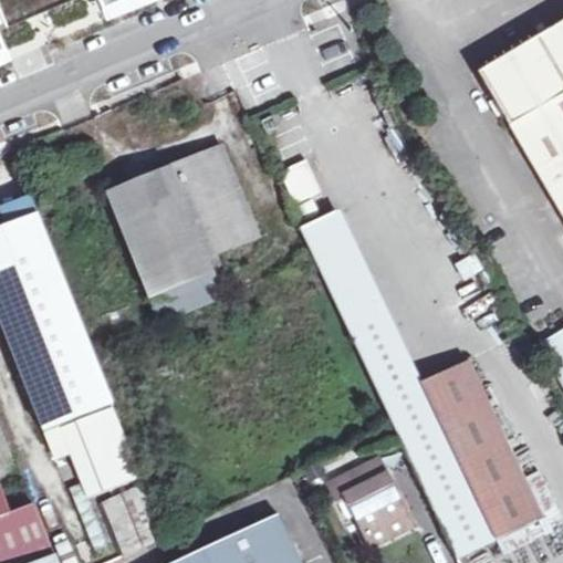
[(0,21),(50,0),(0,0),(0,21)]
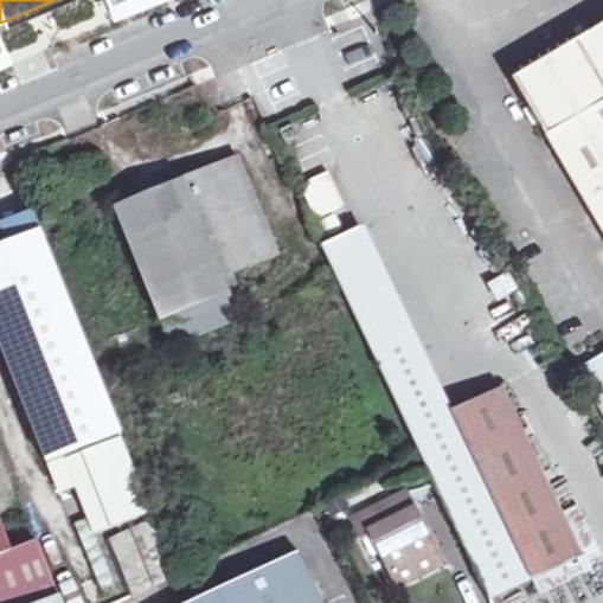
[(536,116),(602,230),(602,23),(513,75),(527,101),(520,104),(530,120),(536,116)]
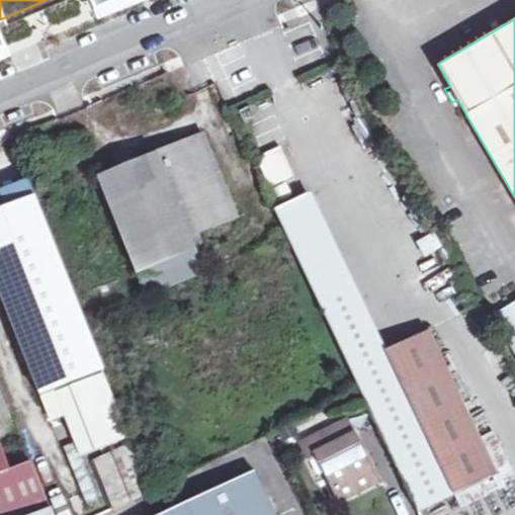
[(192,248),(187,234),(233,215),(200,136),(97,177),(137,271),(192,248)]
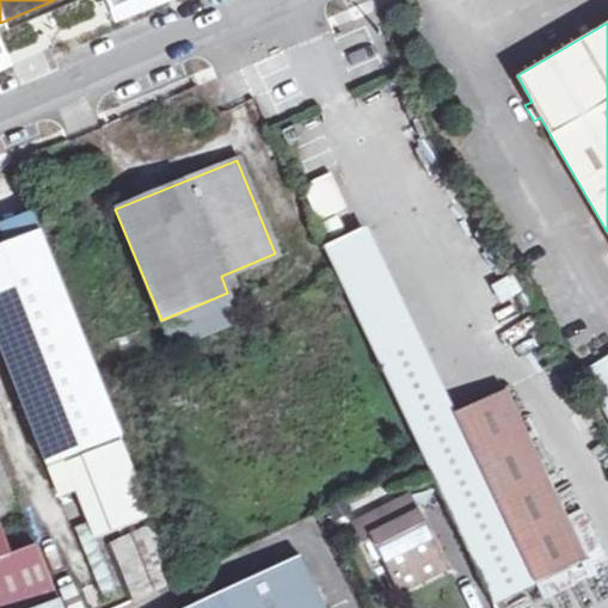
[(300,184),(317,221),(347,207),(330,170),(300,184)]
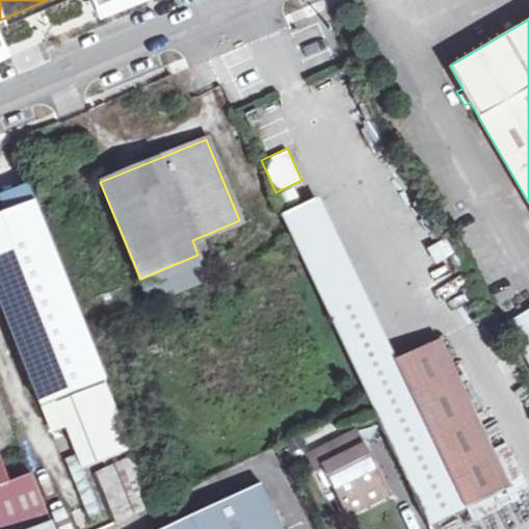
[(103,379),(106,377),(87,332),(31,189),(29,184),(0,195),(7,213),(0,215),(0,303),(41,404),(51,431),(65,425),(83,469),(103,461),(120,454),(131,450),(103,379)]
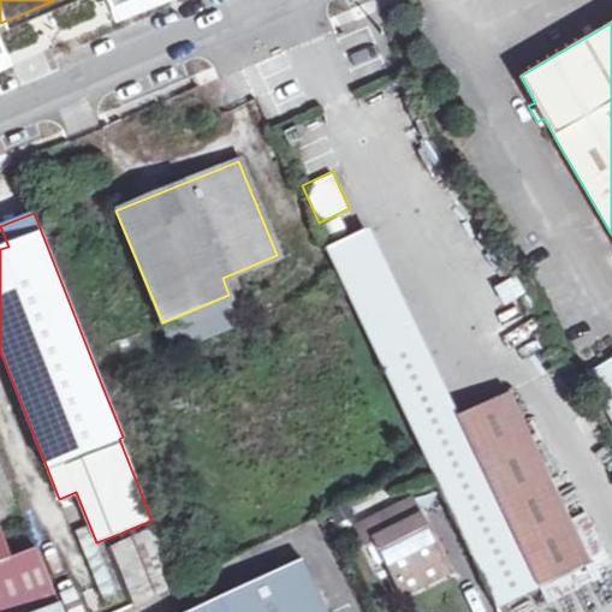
[(325,248),(338,275),(427,463),(495,605),(590,559),(510,392),(453,419),(364,230),(325,248)]
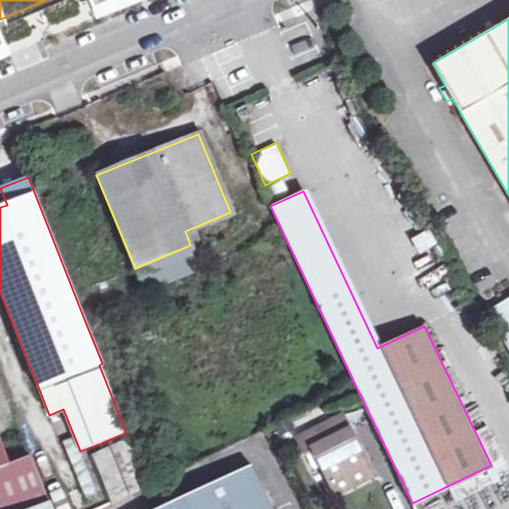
[(190,245),(135,268),(144,292),(200,268),(190,245)]
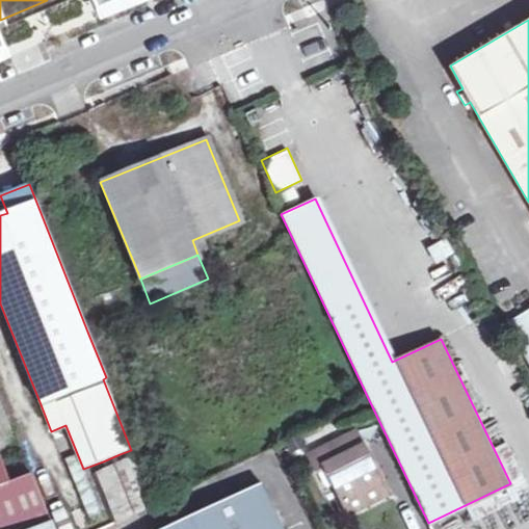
[(528,308),(508,320),(528,355),(528,308)]
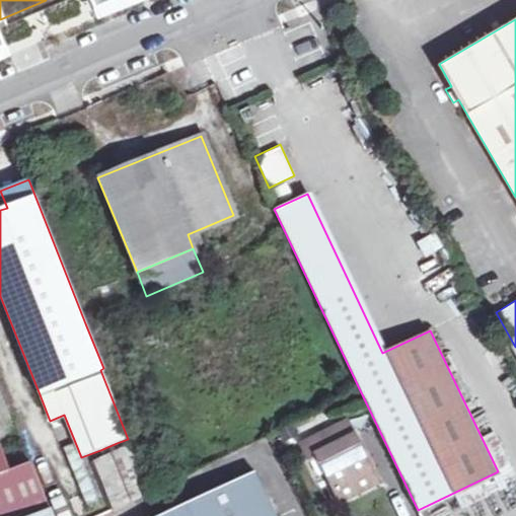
[(338,497),(374,478),(345,419),(300,441),(309,458),(310,457),(316,454),(322,465),(338,497)]
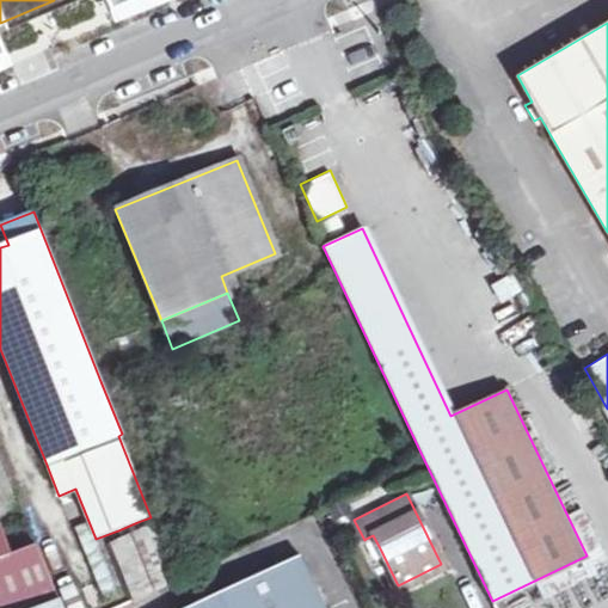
[(0,607),(61,607),(36,544),(8,554),(0,533),(0,523),(10,519),(0,495),(0,607)]
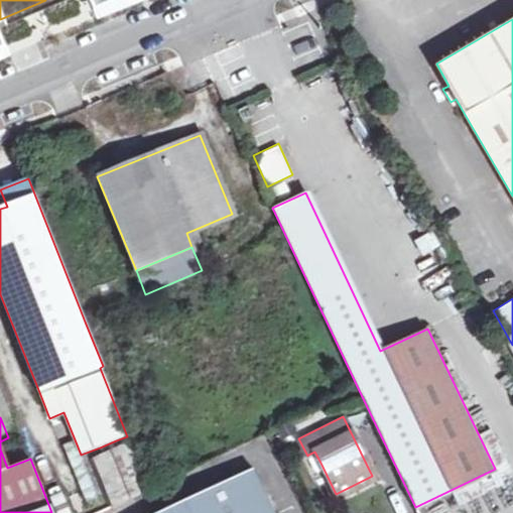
[(102,453),(89,458),(108,506),(150,487),(132,439),(118,445),(102,453)]
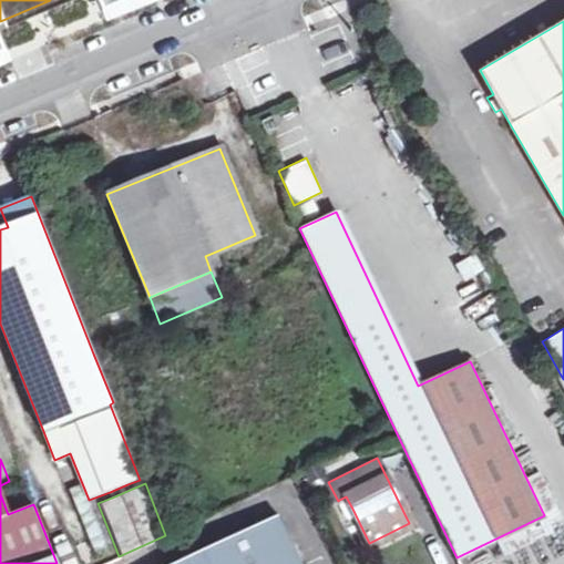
[(127,484),(110,492),(112,498),(130,490),(127,484)]
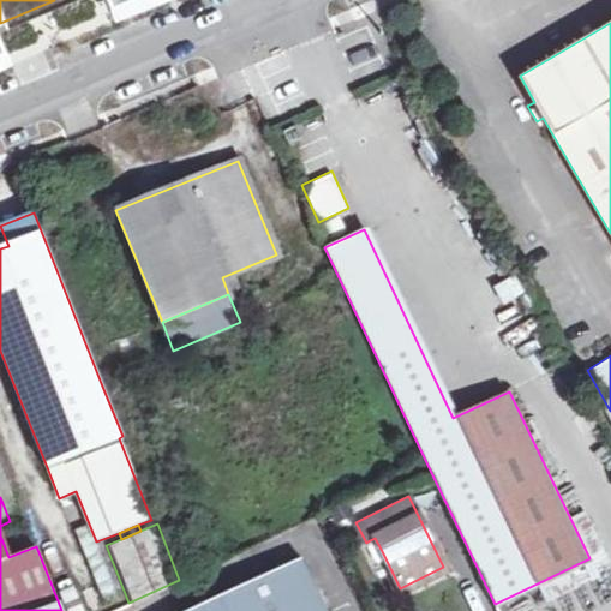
[(375,538),(367,541),(373,555),(382,551),(375,538)]
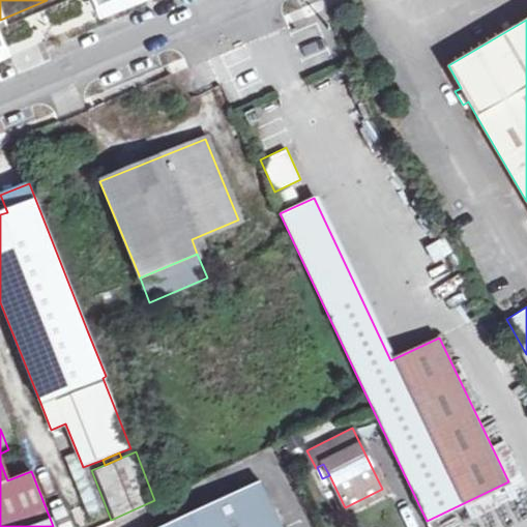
[(280,526),(258,480),(157,526),(280,526)]
